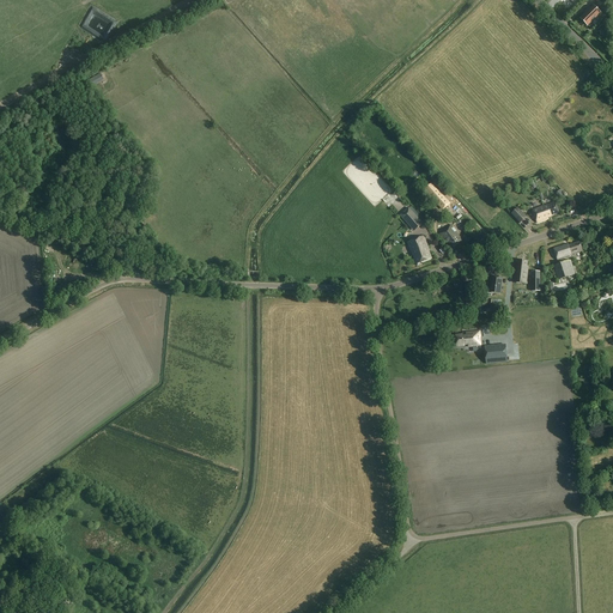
[(601,13),(594,6),(590,8),(589,7),(586,12),(580,18),(588,26),(601,13)]
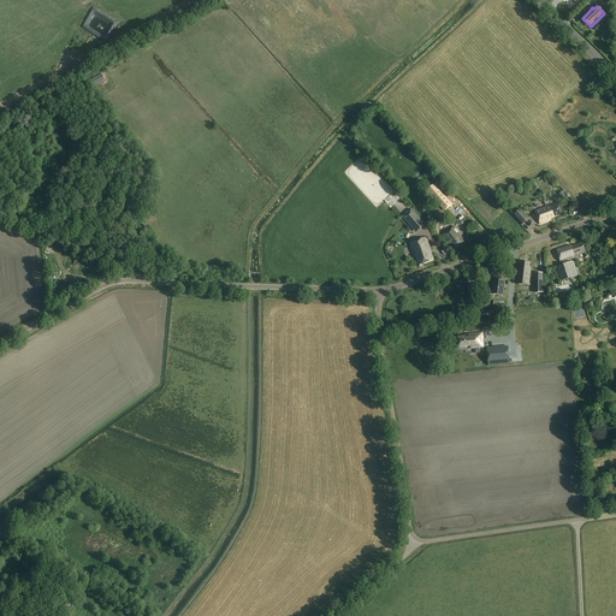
[(550,218),(551,220),(551,218),(562,214),(558,203),(551,206),(550,206),(546,207),(550,218)]
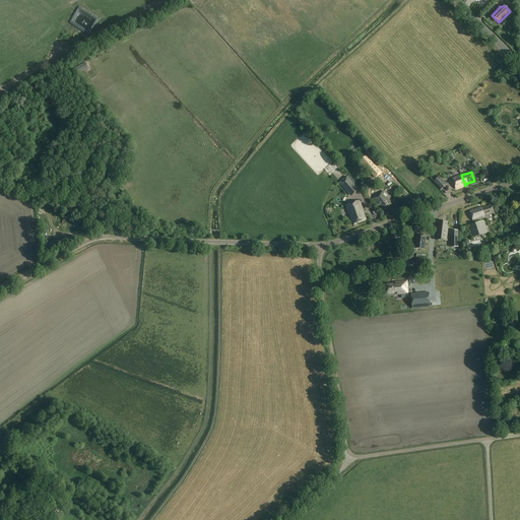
[(464,184),(461,175),(452,178),(456,189),(465,186),(464,184)]
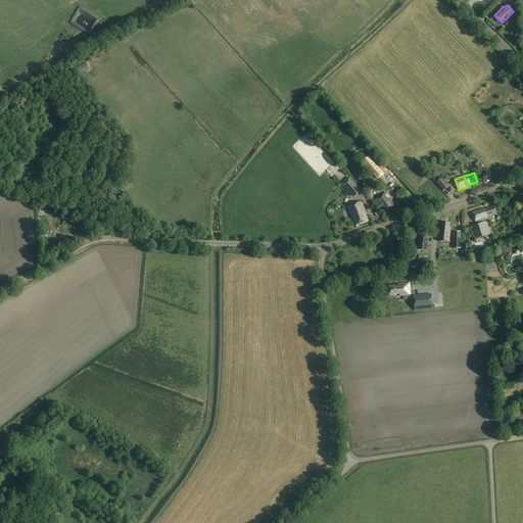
[(361,191),(349,178),(341,185),(353,197),(361,191)]
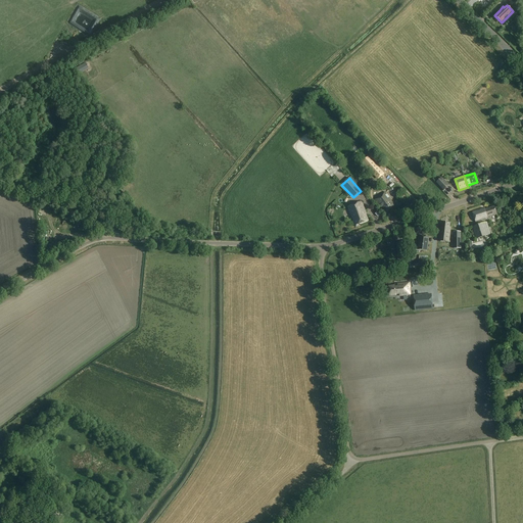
[(436,183),(443,190),(448,185),(441,178),(436,183)]
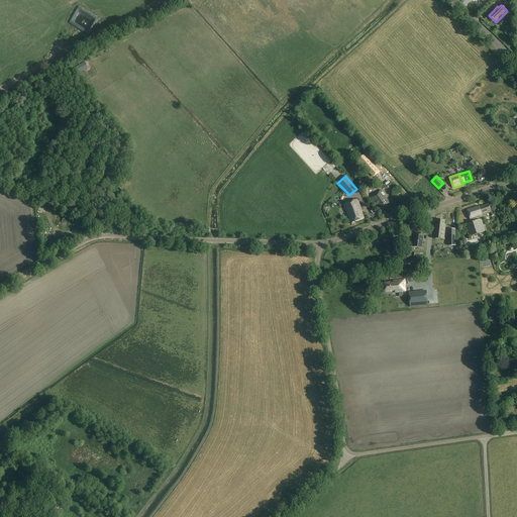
[(386,197),(381,190),(371,197),(381,210),(390,203),(386,197)]
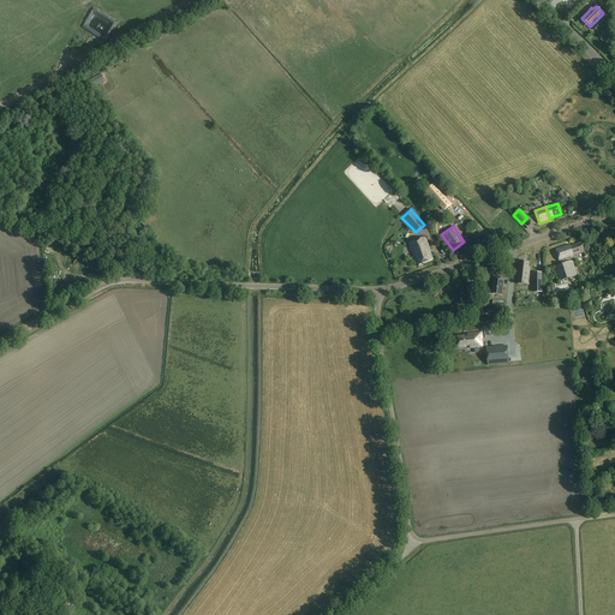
[(434,260),(425,238),(408,244),(417,266),(434,260)]
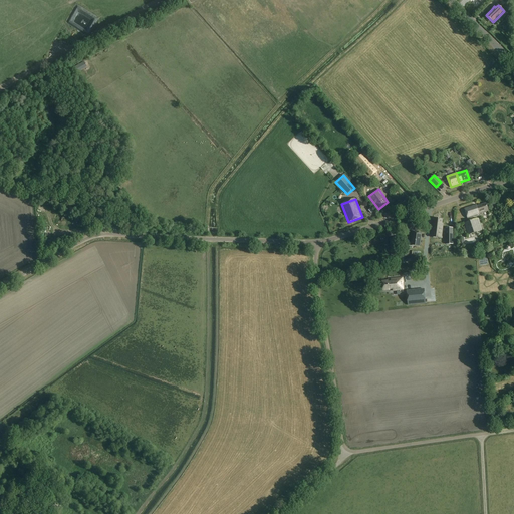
[(489,211),(486,203),(477,207),(476,205),(464,209),(468,219),(480,215),(480,214),(489,211)]
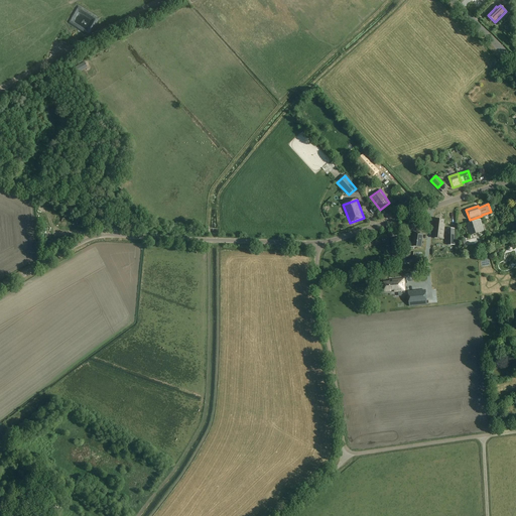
[(434,224),(433,236),(443,237),(444,225),(443,225),(444,221),(436,220),(435,224),(434,224)]
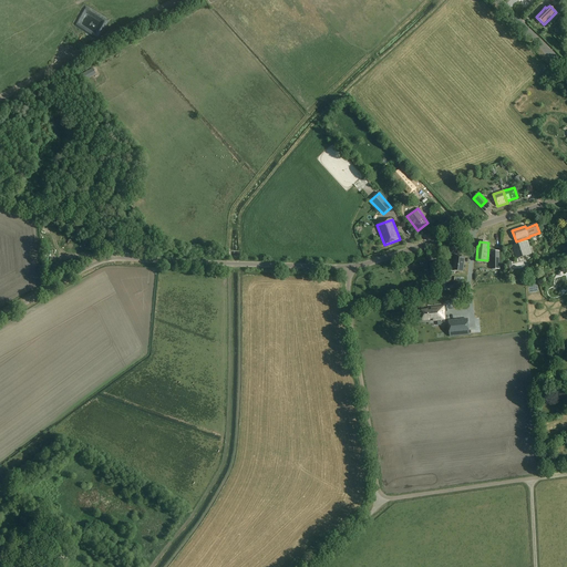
[(533,255),(528,241),(512,246),(516,259),(533,255)]
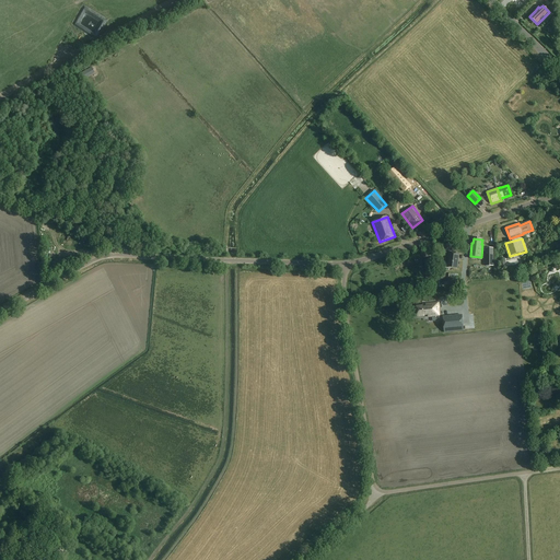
[(448,258),(447,268),(457,269),(459,254),(448,253),(447,258),(448,258)]
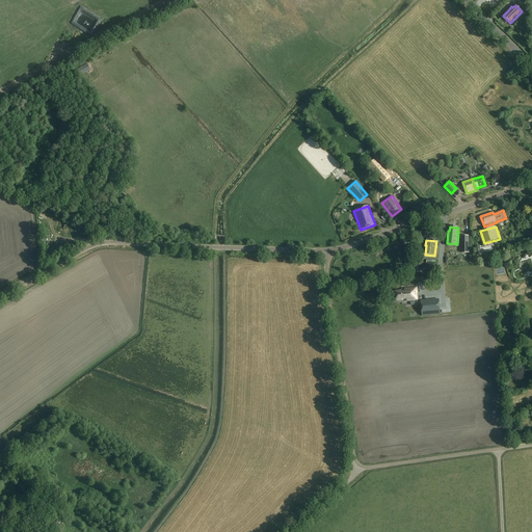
[(497,245),(482,247),(483,254),(498,251),(497,245)]
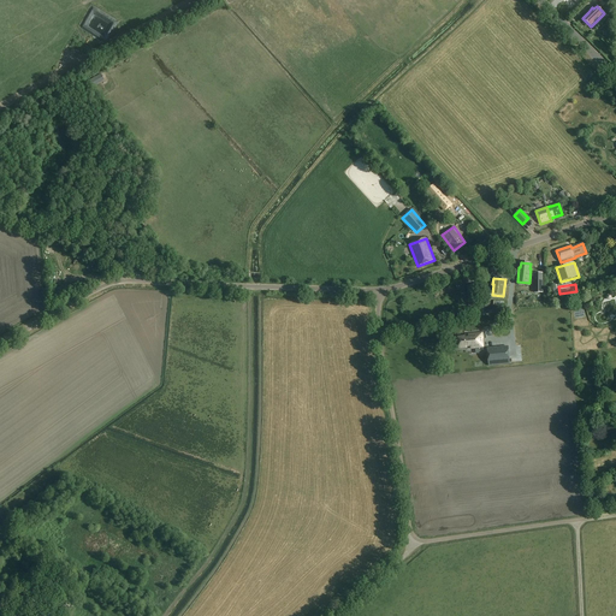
[(465,337),(458,338),(460,349),(471,348),(471,349),(484,348),(483,343),(481,343),(481,339),(483,339),(483,333),(465,336),(465,337)]
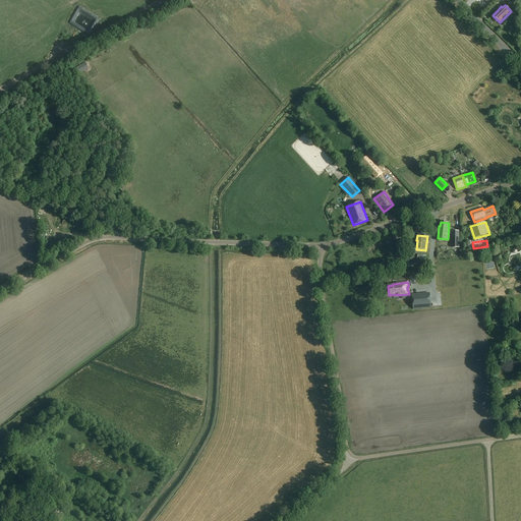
[(431,308),(430,293),(412,295),(413,310),(431,308)]
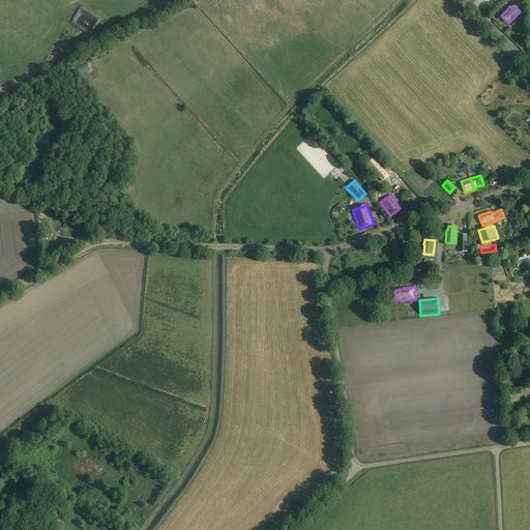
All buildings are outlined.
